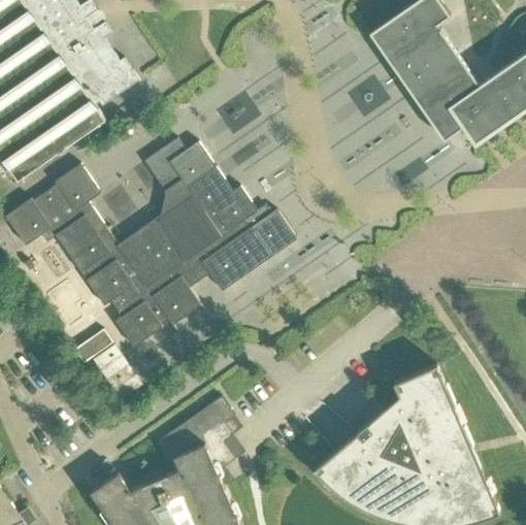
[(109,96),(113,93),(116,97),(138,81),(123,59),(119,62),(103,39),(111,34),(104,23),(99,25),(95,20),(96,11),(88,1),(78,7),(73,0),(0,0),(0,178),(5,174),(2,170),(6,167),(17,183),(104,121),(94,106),(98,103),(101,107),(111,100),(109,96)]
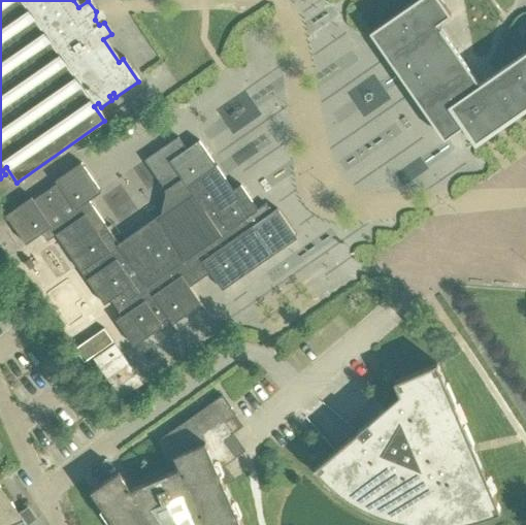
[(525,108),(525,52),(478,86),(435,26),(449,17),(437,0),(417,0),(368,34),(444,142),(461,129),(472,145),(525,108)]
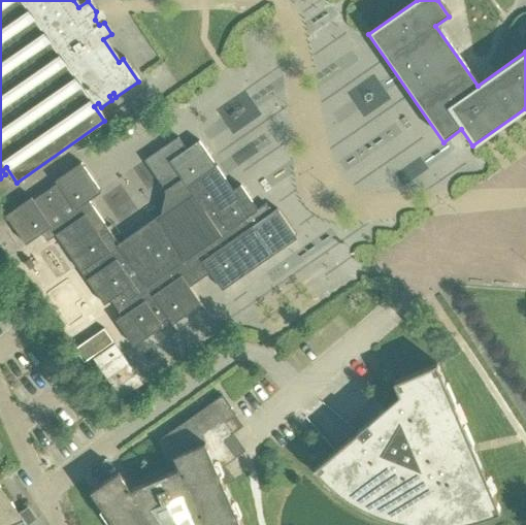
[(150,137),(157,132),(146,119),(139,124),(150,137)]
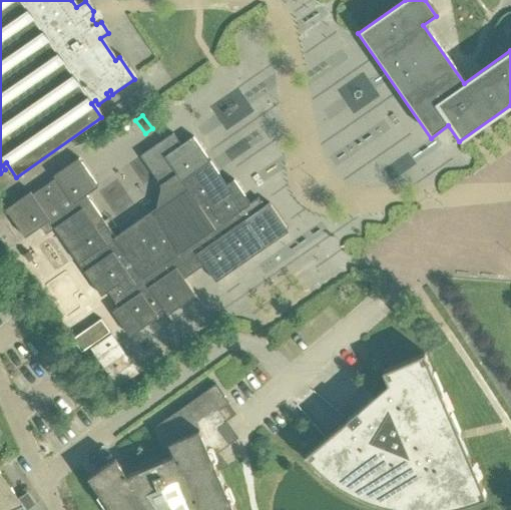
[(190,138),(178,147),(170,136),(138,158),(158,187),(157,187),(158,189),(158,188),(159,189),(155,211),(140,222),(114,240),(101,222),(84,197),(97,189),(77,160),(52,178),(54,181),(31,197),(29,194),(4,212),(24,240),(39,229),(44,237),(53,231),(100,299),(106,294),(117,310),(111,314),(128,339),(156,320),(154,316),(161,311),(166,318),(194,298),(182,282),(202,268),(214,285),(264,250),(288,233),(268,205),(263,208),(257,199),(248,205),(231,181),(224,186),(207,162),(190,138)]
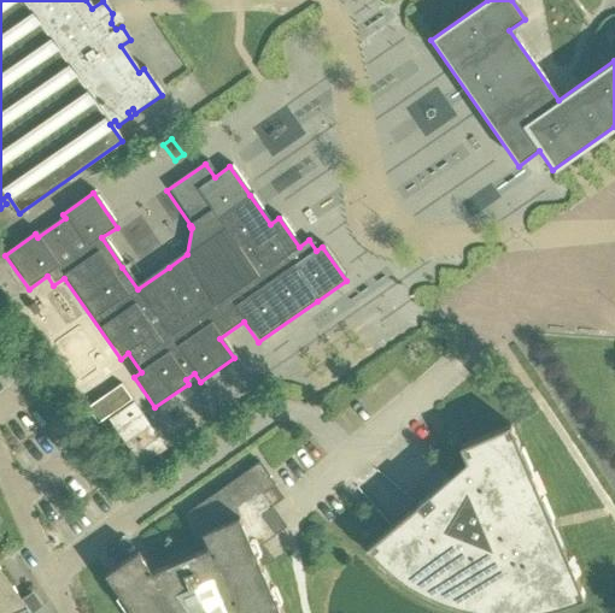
[(86,411),(97,426),(132,402),(119,387),(86,411)]
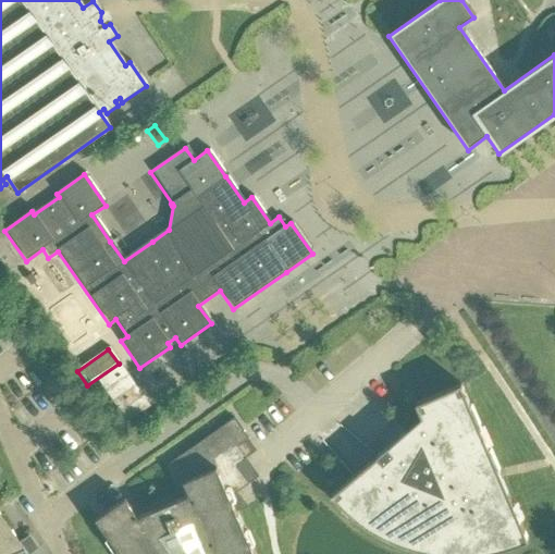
[(149,411),(120,369),(97,384),(126,427),(149,411)]
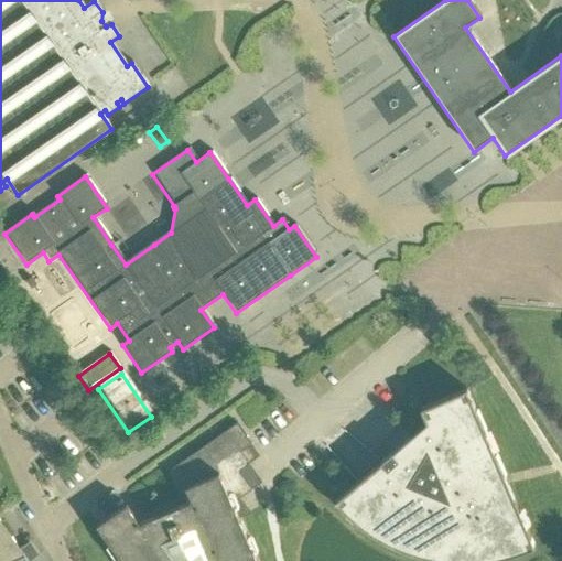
[(353,522),(364,531),(375,538),(387,545),(399,550),(412,556),(425,559),(432,560),(498,560),(507,558),(521,554),(533,549),(465,390),(420,410),(425,424),(399,446),(392,440),(385,446),(391,454),(334,503),(343,513),(353,522)]
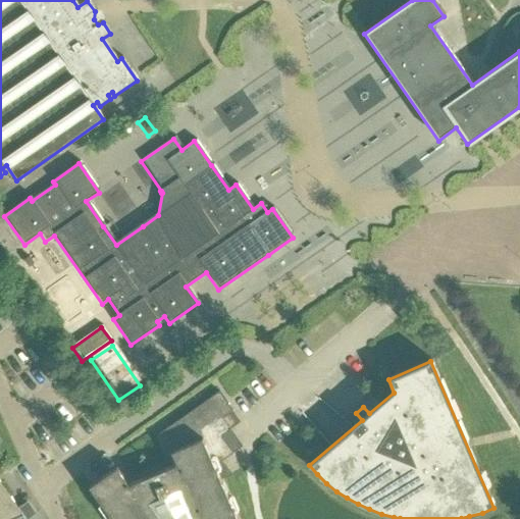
[(89,488),(110,518),(236,518),(214,468),(231,456),(219,437),(229,431),(221,419),(231,412),(218,394),(155,438),(168,469),(128,485),(116,469),(89,488)]
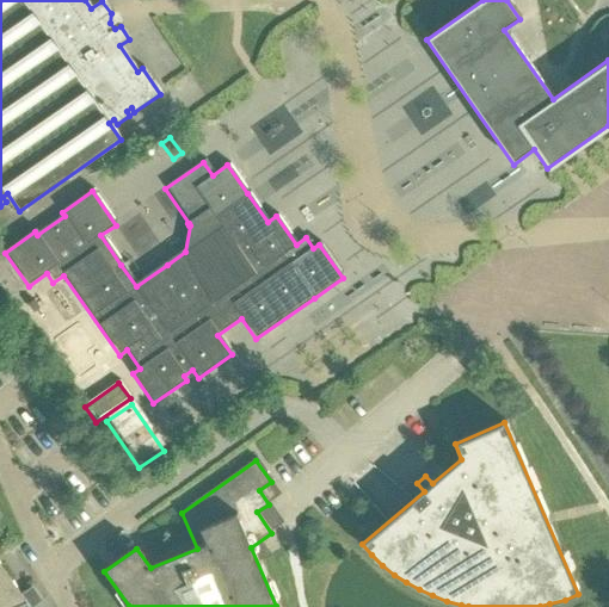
[(25,606),(28,606),(0,568),(0,606),(25,606)]
